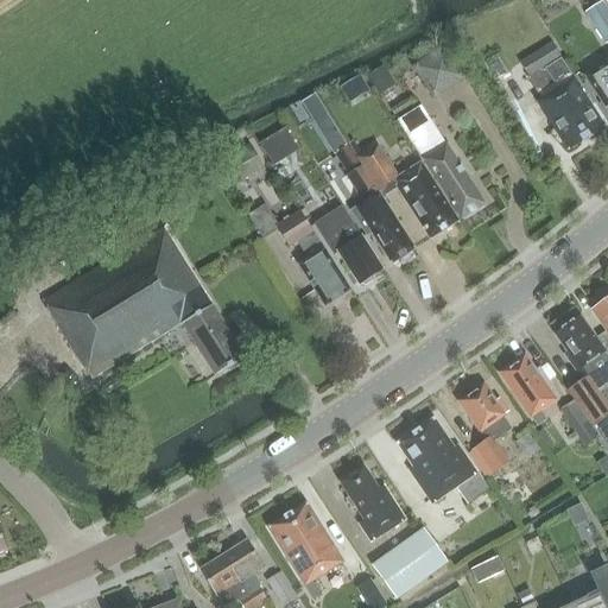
[(605,45),(607,42),(607,16),(601,4),(584,13),(605,45)]
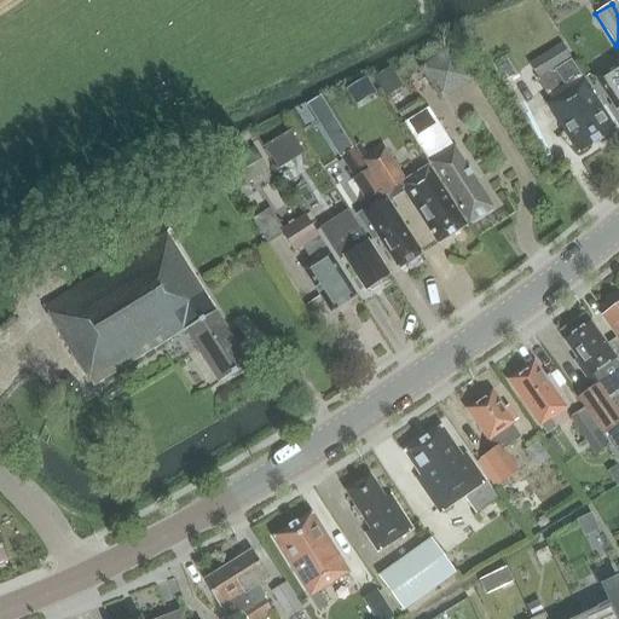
[(614,131),(602,111),(570,59),(560,44),(528,64),(537,79),(536,80),(549,102),(545,104),(577,155),(614,131)]
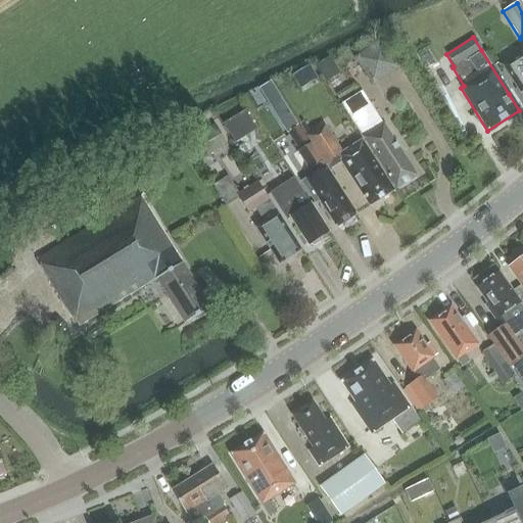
[(509,94),(519,110),(522,107),(522,52),(503,66),(517,89),(509,94)]
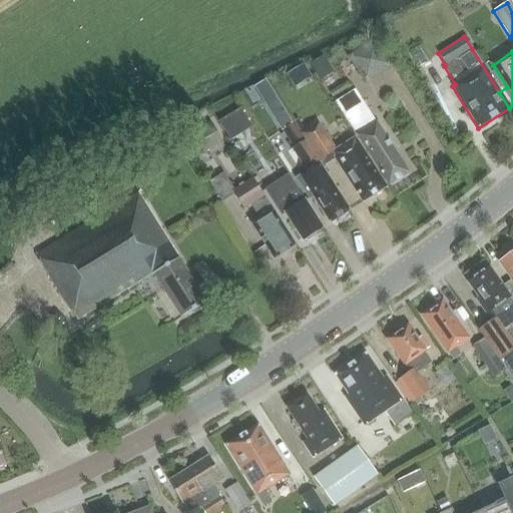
[(309,65),(320,81),(334,72),(323,56),(309,65)]
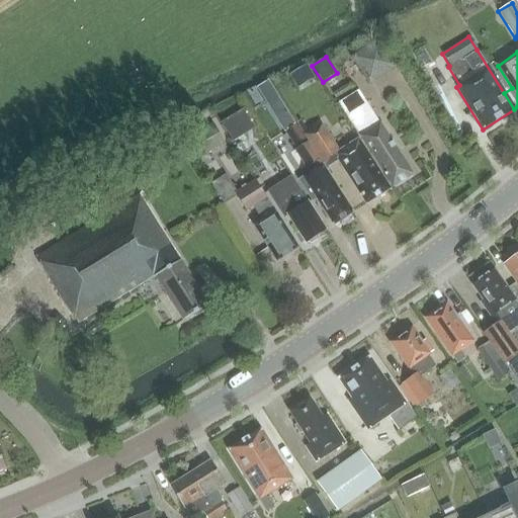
[(392,187),(412,174),(379,122),(378,123),(357,90),(338,102),(392,187)]
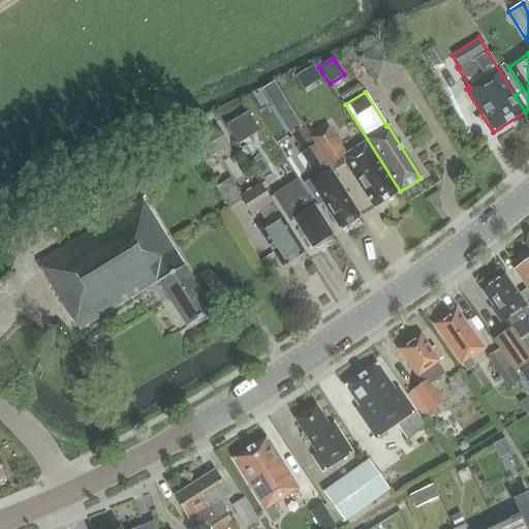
[(281,99),(270,106),(287,134),(299,127),(281,99)]
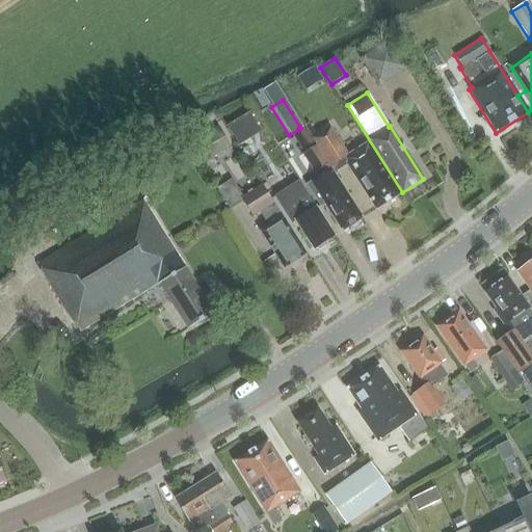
[(238,120),(227,127),(238,145),(250,138),(262,131),(250,111),(238,120)]
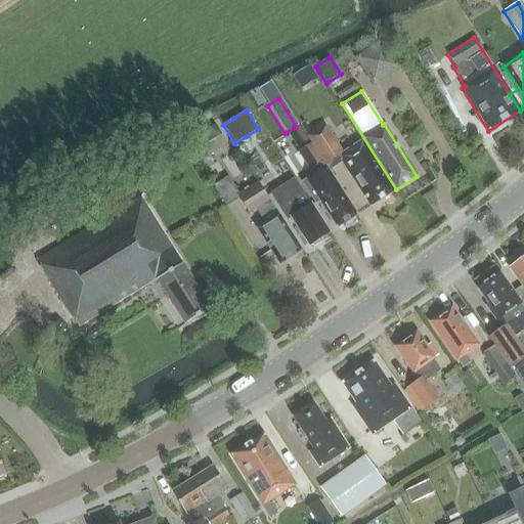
[(203,160),(226,147),(215,125),(191,137),(203,160)]
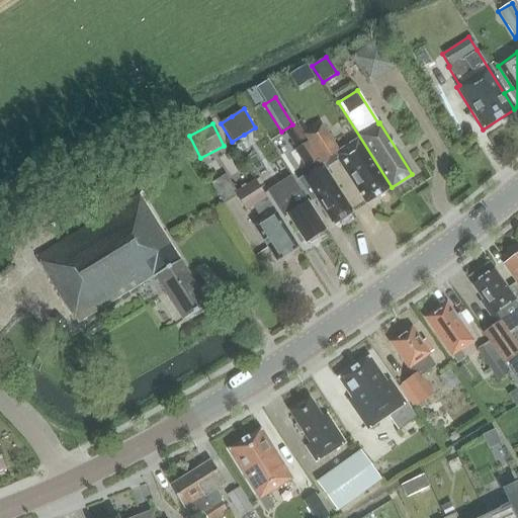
[(339,152),(328,135),(321,123),(304,135),(325,168),(337,160),(365,204),(390,189),(357,140),(339,152)]
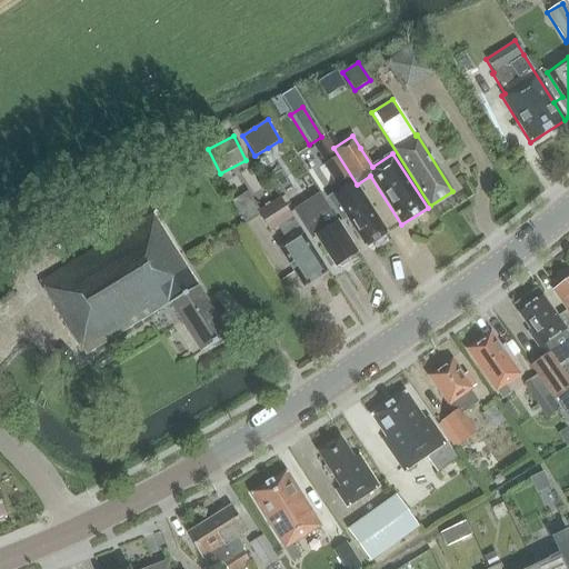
[(366,248),(387,233),(325,137),(312,145),(325,165),(322,166),(335,185),(337,183),(341,190),(333,196),(332,195),(327,198),(342,222),(347,219),(366,248)]
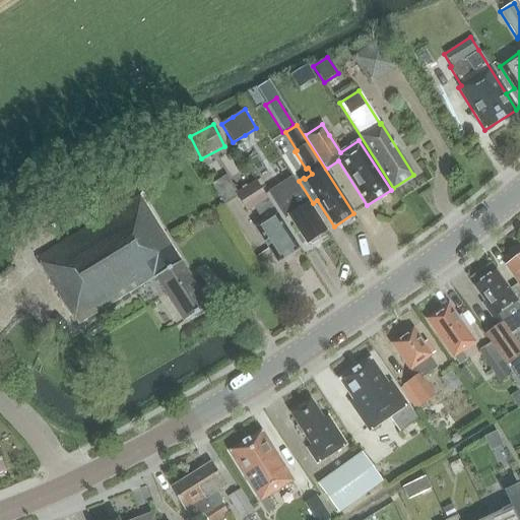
[(278,186),(268,192),(284,218),(287,216),(306,244),(308,243),(311,246),(318,241),(317,237),(326,232),(303,195),(302,196),(290,178),(278,186)]
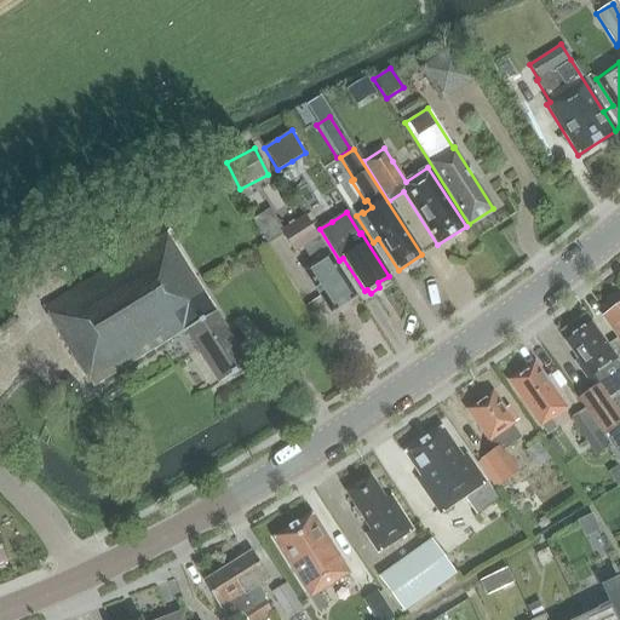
[(331,314),(356,297),(304,216),(281,231),(294,252),(303,246),(314,263),(303,270),(331,314)]
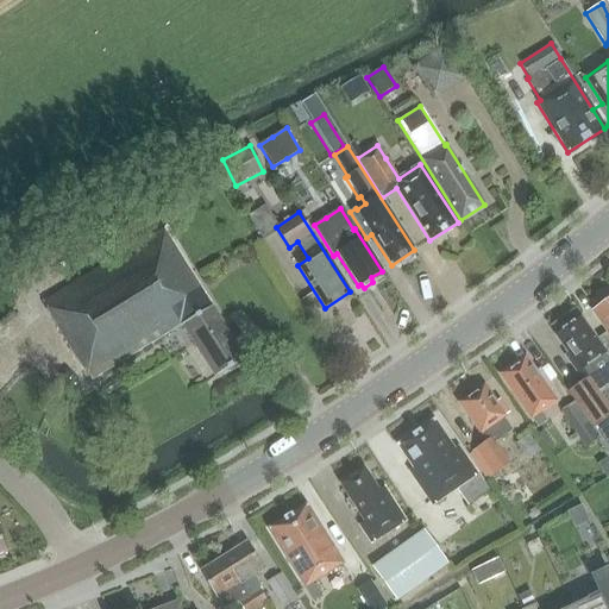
[(223,325),(189,272),(162,228),(43,303),(92,381),(182,325),(214,377),(244,359),(231,339),(240,333),(231,319),(223,325)]
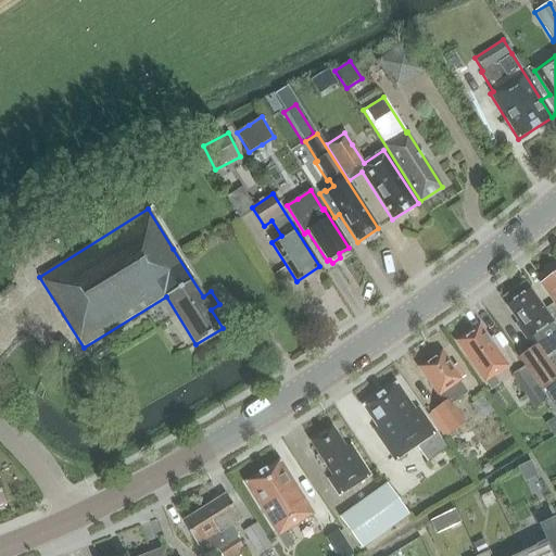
[(545,308),(555,323),(555,266),(543,276),(545,280),(541,282),(555,302),(545,308)]
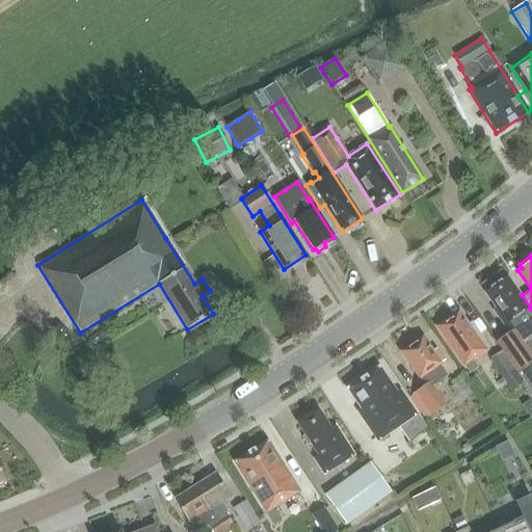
[(507,278),(485,294),(496,310),(494,311),(508,333),(496,342),(517,374),(527,388),(531,394),(531,356),(523,344),(531,337),(531,314),(528,308),(507,278)]
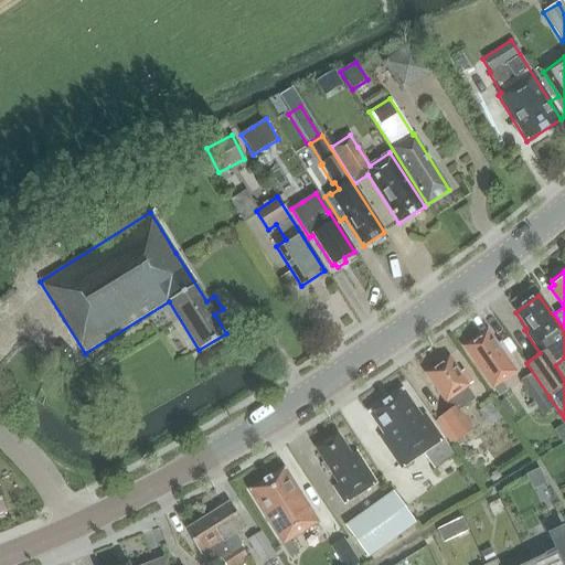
[(487,332),(464,348),(499,396),(508,390),(502,382),(515,372),(505,358),(509,355),(500,343),(497,345),(487,332)]
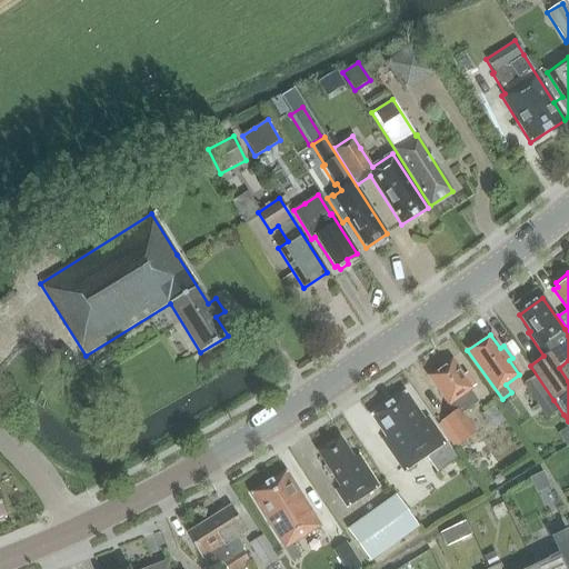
[(430,376),(429,377),(448,405),(449,405),(455,412),(443,420),(445,420),(438,425),(455,449),(477,433),(462,413),(478,402),(469,390),(471,389),(476,386),(466,373),(462,376),(451,361),(439,369),(437,369),(430,373),(430,376)]
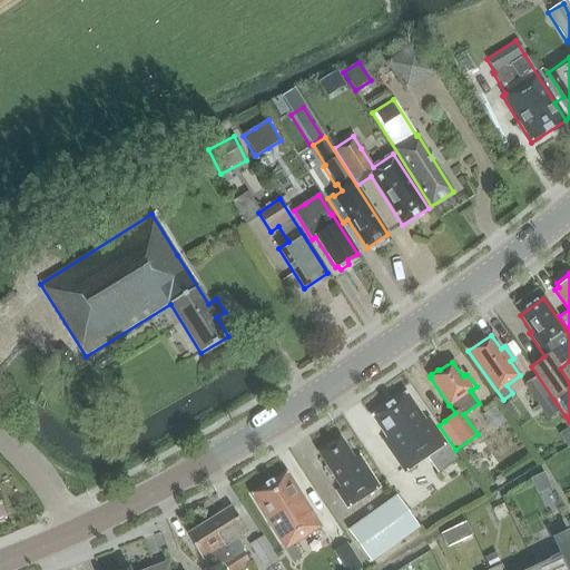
[(559,410),(537,376),(523,385),(546,419),(559,410)]
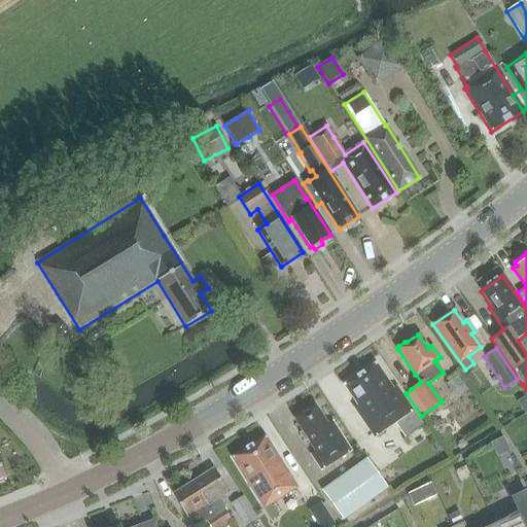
[(374,436),(393,423),(405,438),(422,425),(396,387),(392,389),(375,364),(344,386),(357,406),(354,408),(374,436)]
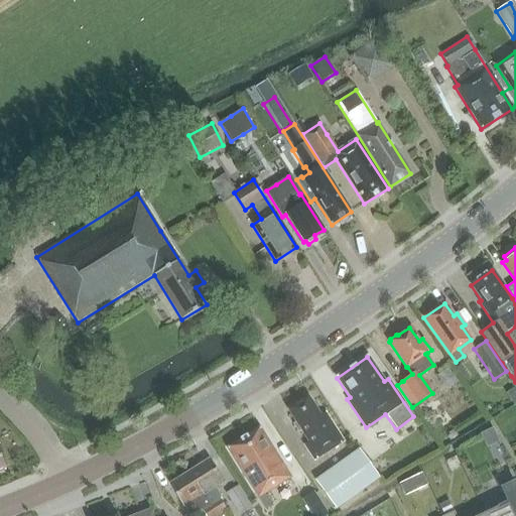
[(515,386),(506,393),(513,405),(515,403),(515,386)]
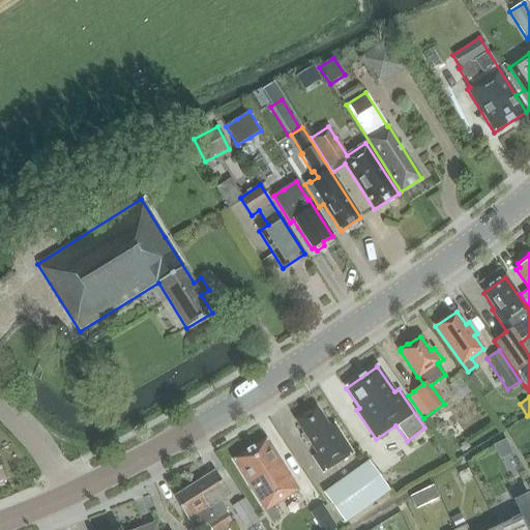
[(306,445),(310,443),(317,454),(313,458),(323,473),(352,453),(333,424),(329,428),(317,408),(296,421),(303,434),(300,436),(306,445)]
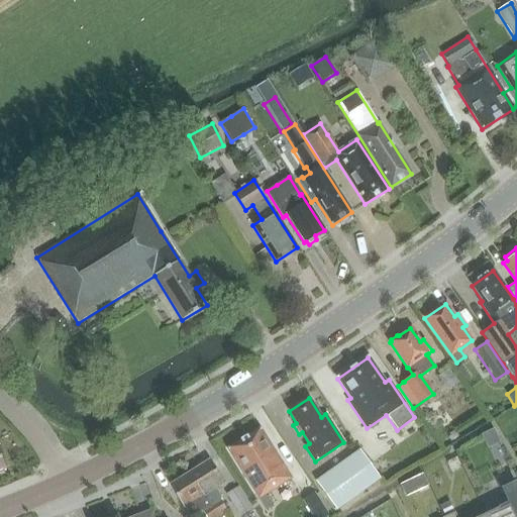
[(266,497),(265,495),(291,479),(260,429),(227,449),(266,510),(273,505),(268,496),(266,497)]
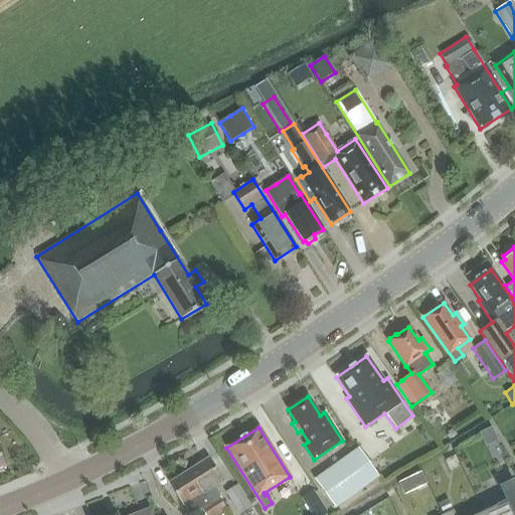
[(358,449),(314,480),(335,509),(379,478),(358,449)]
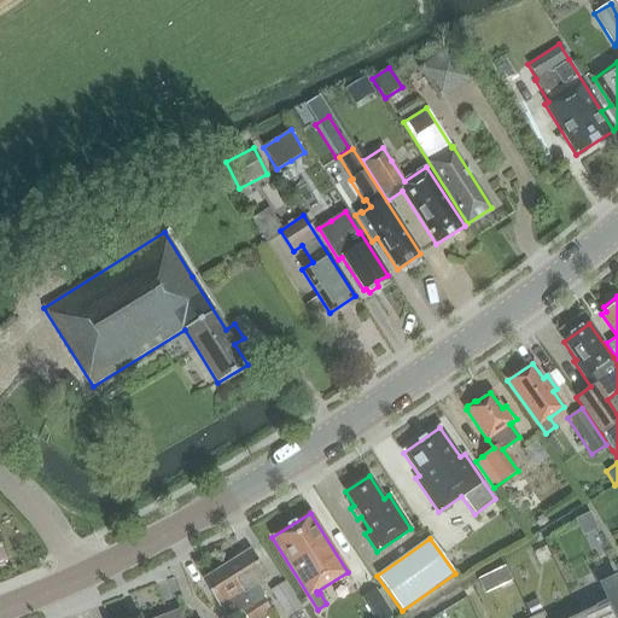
[(249,551),(226,565),(251,604),(262,596),(264,595),(257,584),(267,578),(249,551)]
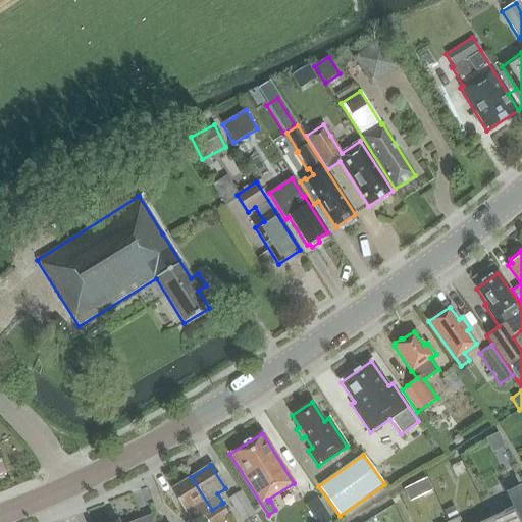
[(191,477),(172,489),(187,513),(192,521),(193,521),(201,518),(203,516),(207,521),(218,521),(229,516),(221,504),(212,510),(191,477)]
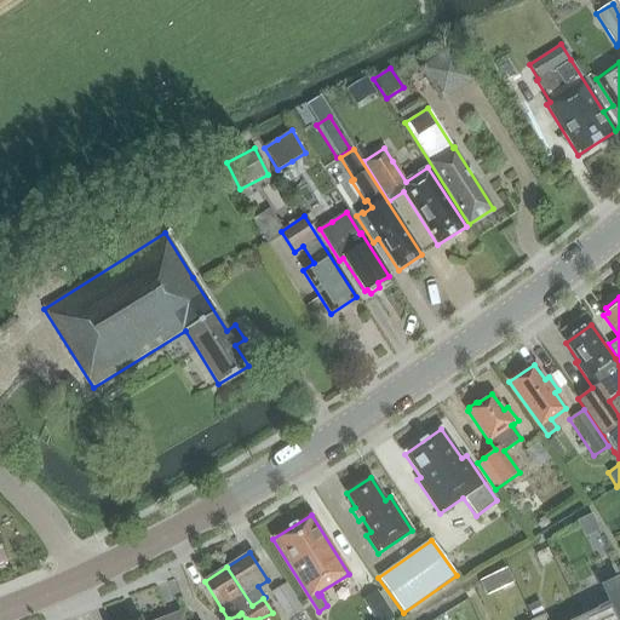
[(506,586),(514,584),(506,569),(499,573),(506,586)]
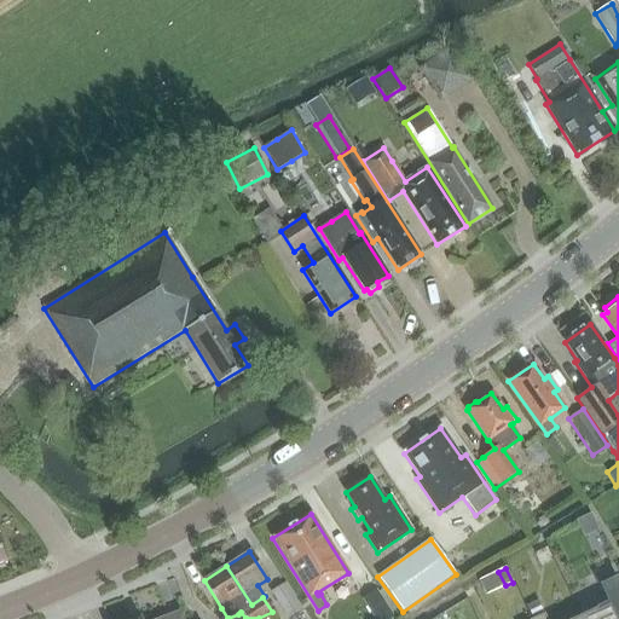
[(618,618),(618,585),(615,579),(601,586),(609,602),(580,617),(582,618),(618,618)]
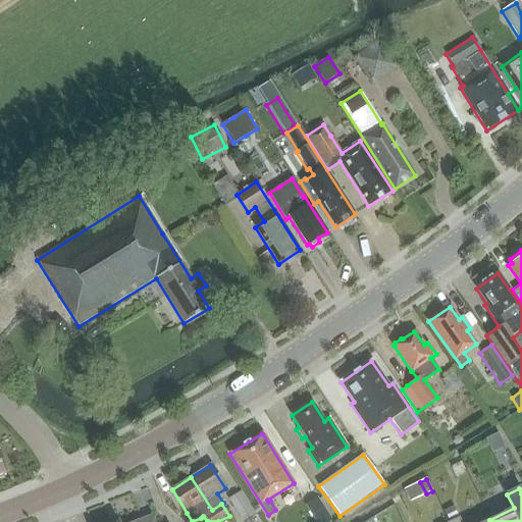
[(254,514),(241,491),(227,499),(242,521),(254,514)]
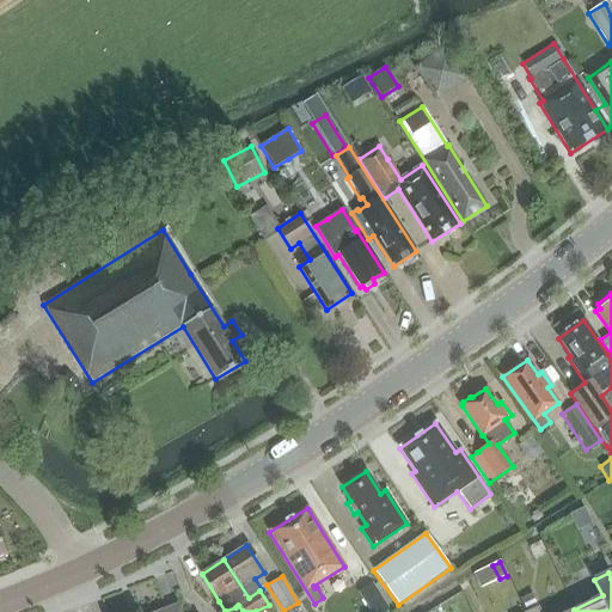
[(385,611),(390,610),(372,582),(356,592),(368,611),(385,611)]
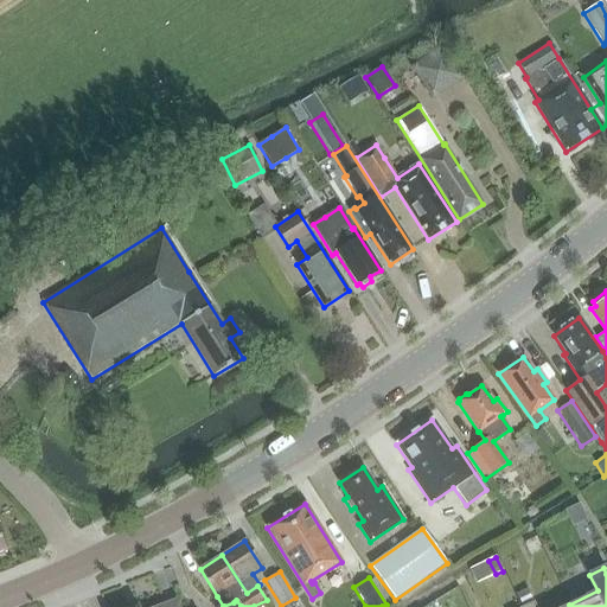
[(563,606),(536,606),(534,602),(528,588),(516,594),(521,606),(570,606),(569,605),(563,606)]
